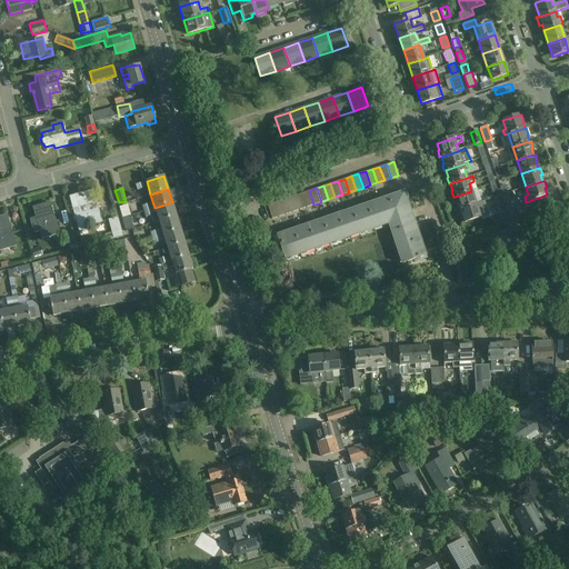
[(88,231),(87,226),(102,221),(93,190),(69,197),(79,233),(88,231)]
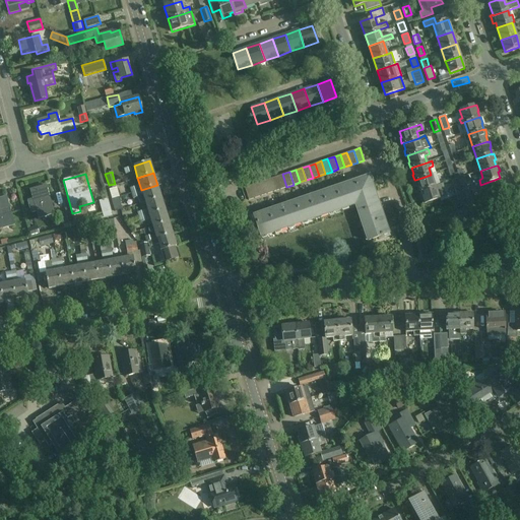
[(276,177),(280,189),(286,187),(282,174),(276,177)]
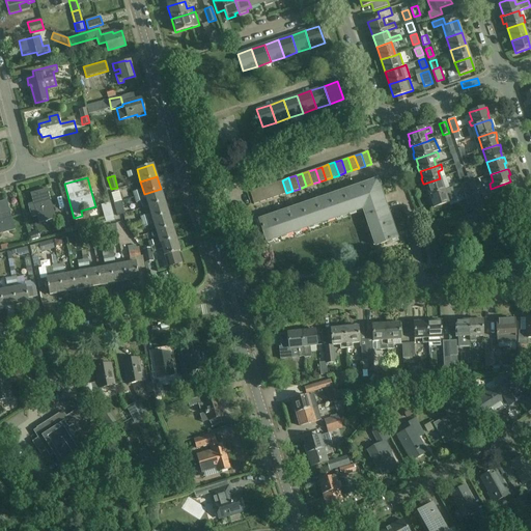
[(397,238),(376,178),(258,219),(267,242),(362,208),(374,246),(397,238)]
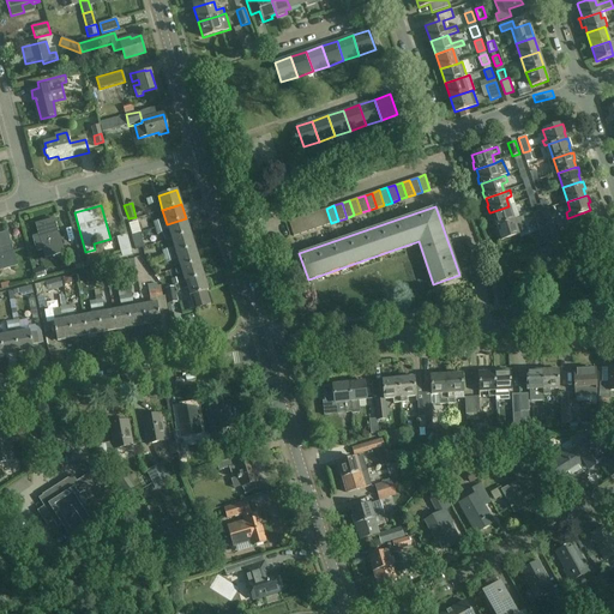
[(509,206),(491,212),(493,220),(492,220),(494,227),(495,226),(513,220),(509,206)]
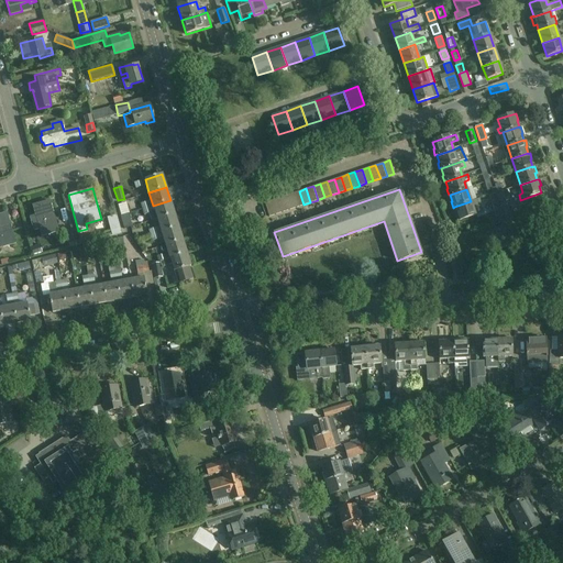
[(304,205),(299,191),(293,194),(297,207),(304,205)]
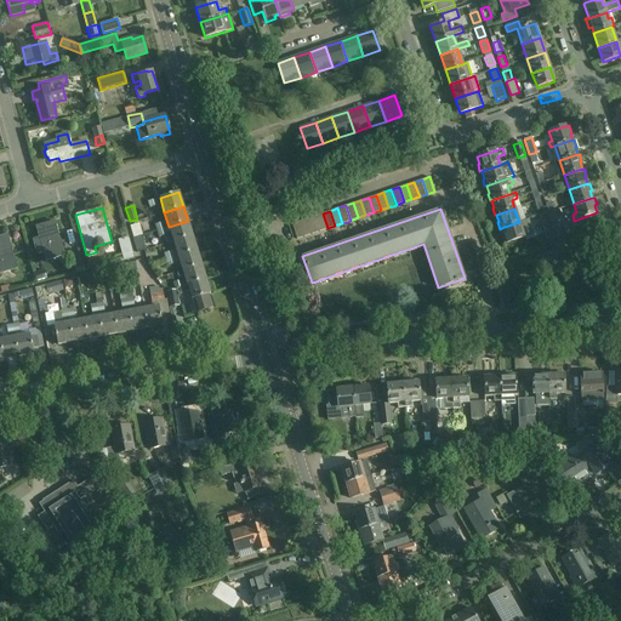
[(554,211),(548,212),(548,214),(547,214),(552,228),(559,226),(557,221),(554,211)]
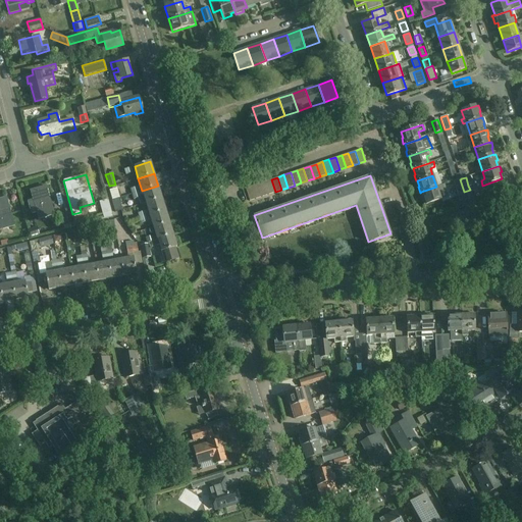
[(268,194),(275,192),(271,179),(264,181),(268,194)]
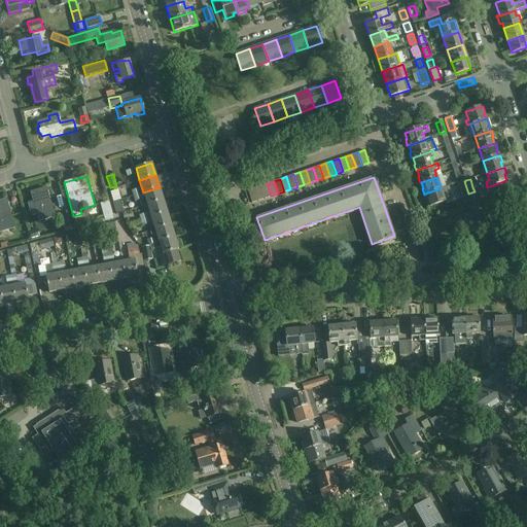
[(468,194),(464,181),(458,183),(462,196),(468,194)]
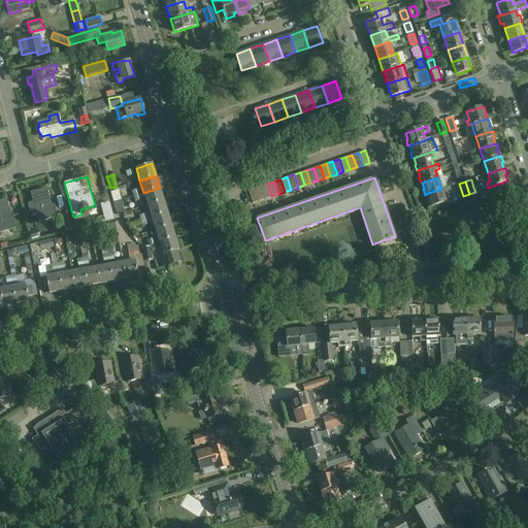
[(265,198),(271,196),(267,184),(261,186),(265,198)]
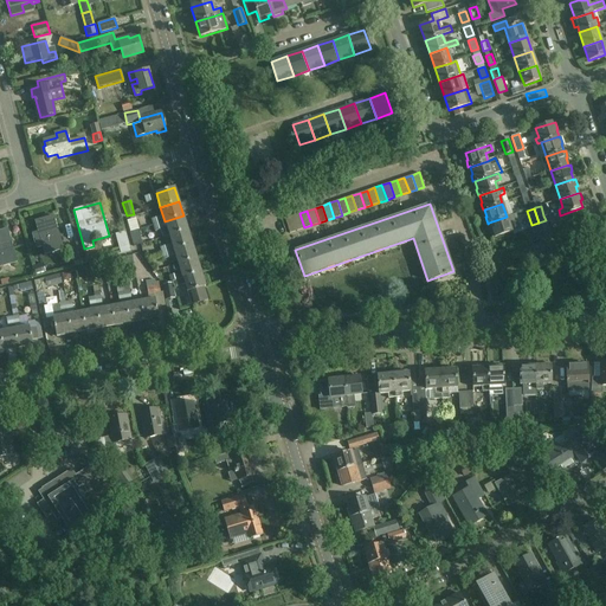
[(292,216),(297,230),(304,227),(300,213),(292,216)]
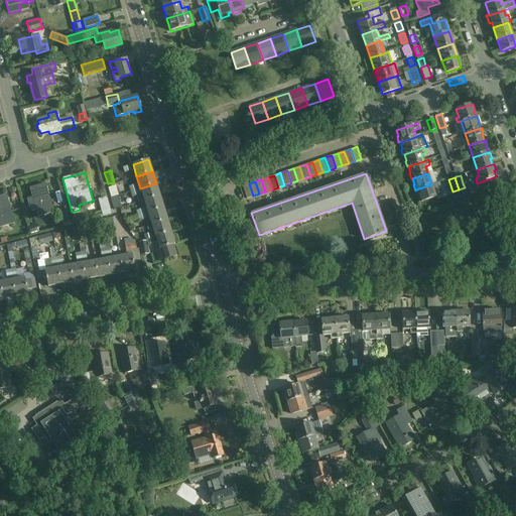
[(431,184),(416,189),(418,197),(417,197),(419,203),(443,195),(439,182),(431,184)]
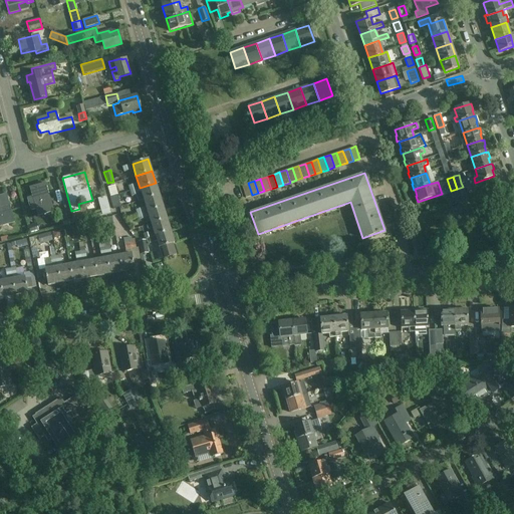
[(29,188),(32,197),(27,198),(31,211),(35,209),(37,216),(53,211),(45,183),(29,188)]
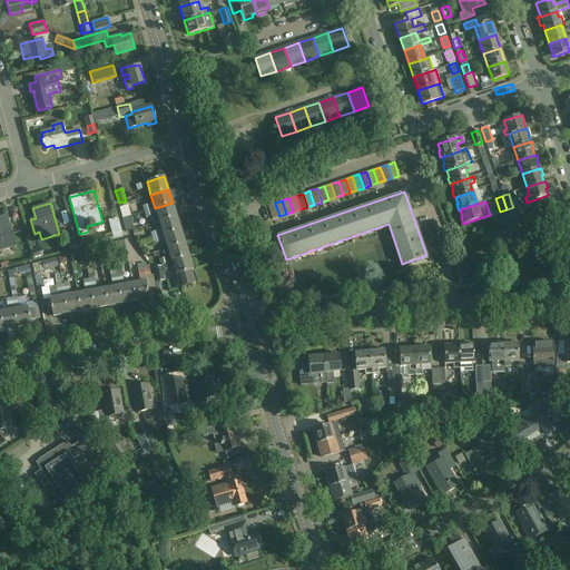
[(154,224),(159,222),(176,216),(173,203),(155,208),(157,213),(153,214),(153,215),(150,216),(154,224)]
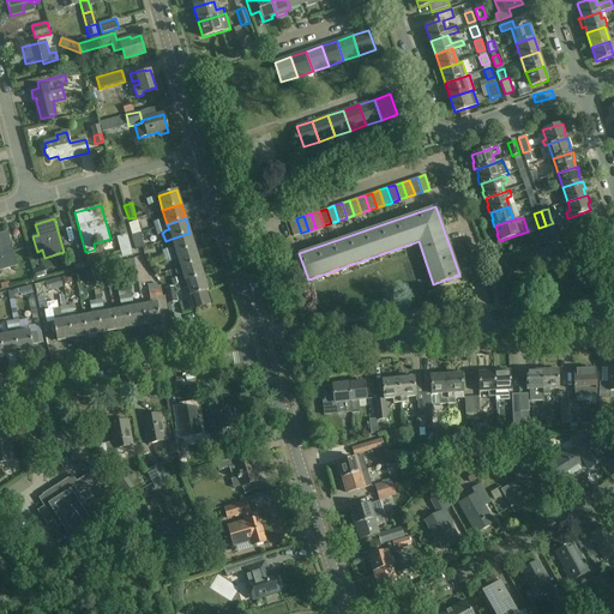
[(301,233),(296,218),(288,221),(293,236),(301,233)]
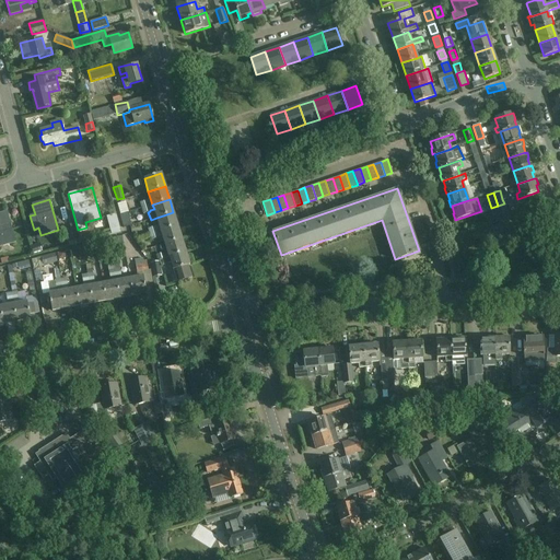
[(156,218),(161,231),(177,225),(173,212),(156,218)]
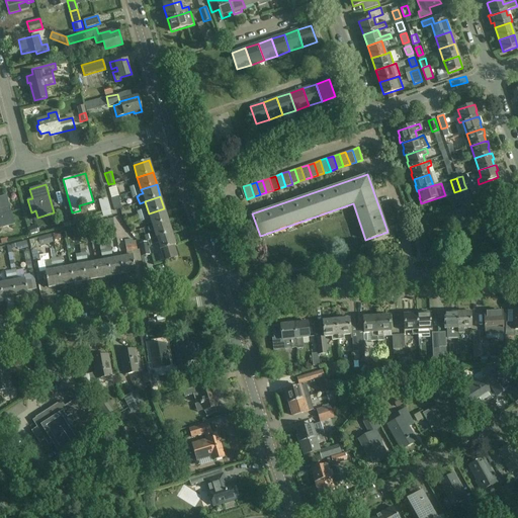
[(0,228),(14,224),(10,211),(9,211),(8,206),(9,206),(7,198),(0,199),(0,228)]
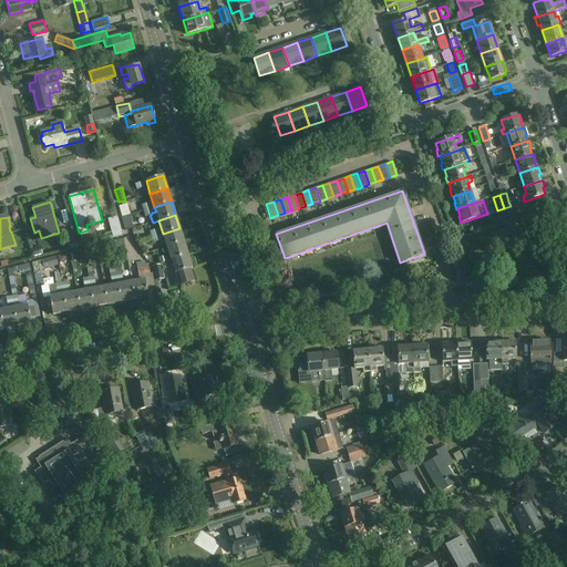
[(117,217),(109,219),(113,237),(123,235),(117,217)]
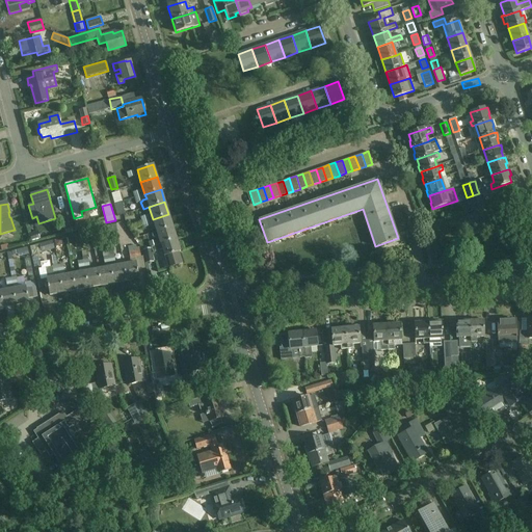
[(173,227),(168,214),(153,219),(157,232),(173,227)]
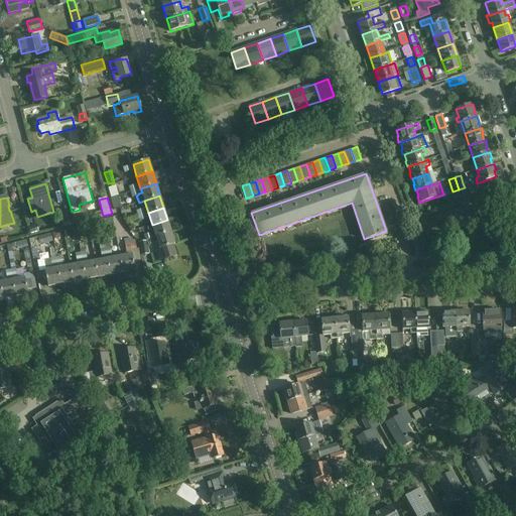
[(61,223),(69,221),(65,209),(58,211),(61,223)]
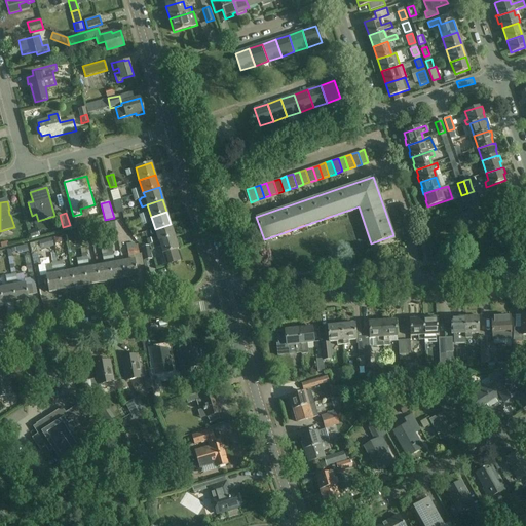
[(85,233),(83,223),(73,226),(75,236),(85,233)]
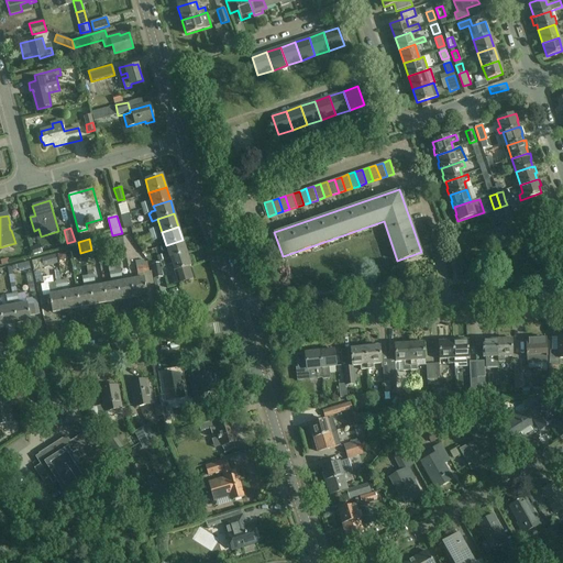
[(187,253),(183,240),(166,245),(168,252),(165,253),(164,252),(150,256),(152,264),(159,262),(187,253)]
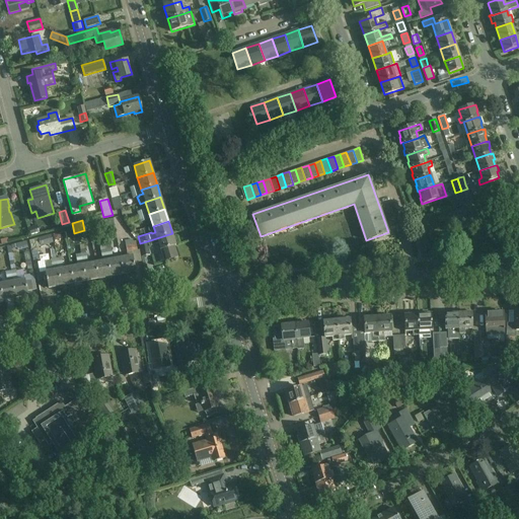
[(176,245),(172,233),(147,241),(149,246),(158,243),(160,250),(162,250),(166,261),(163,262),(164,263),(177,257),(174,246),(176,245)]
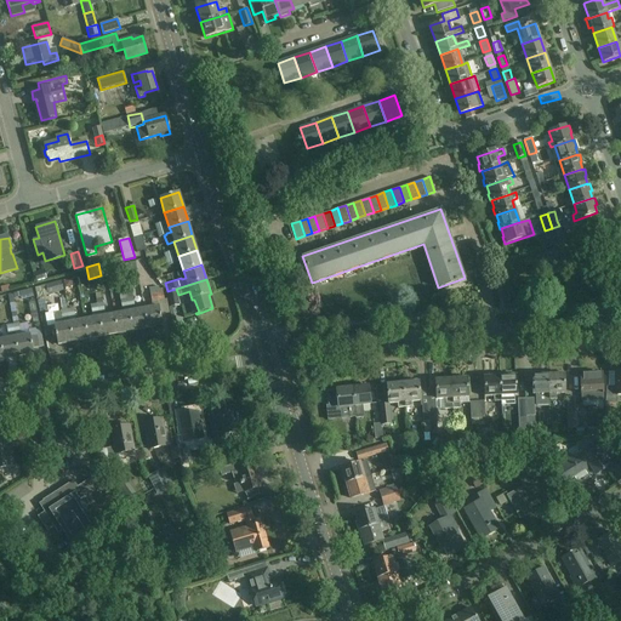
[(63,291),(61,281),(35,288),(38,297),(63,291)]
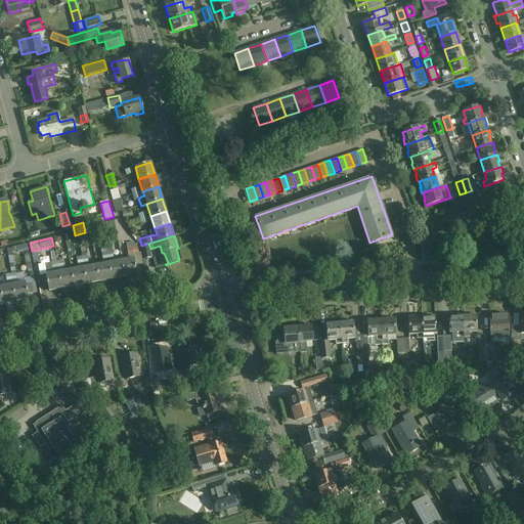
[(134,238),(123,243),(125,248),(136,244),(134,238)]
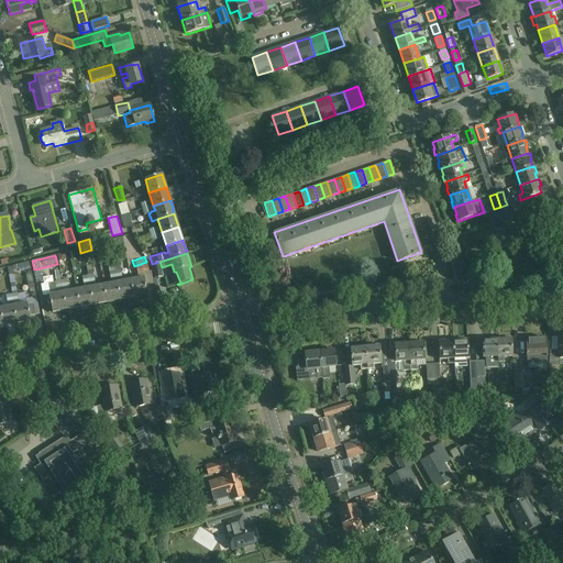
[(161,263),(152,264),(154,278),(163,277),(161,263)]
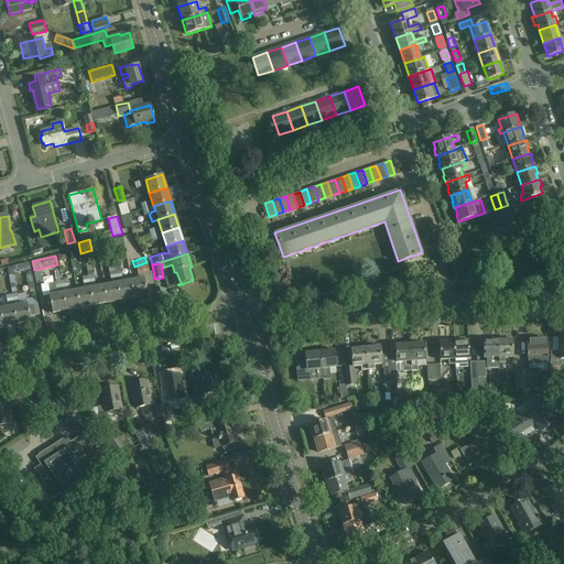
[(138,274),(149,272),(148,266),(136,268),(138,274)]
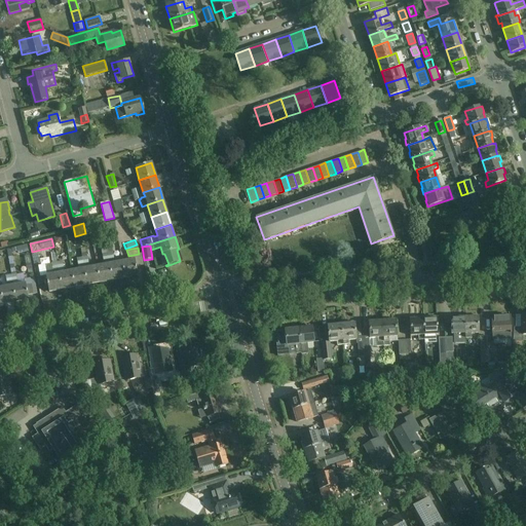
[(121,262),(124,278),(138,275),(135,259),(121,262)]
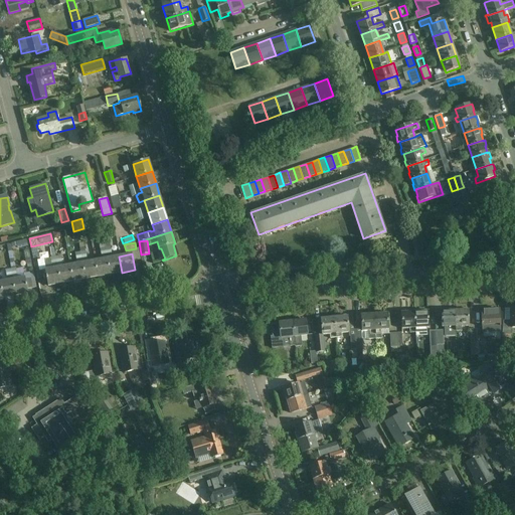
[(107,259),(110,275),(122,273),(119,256),(107,259)]
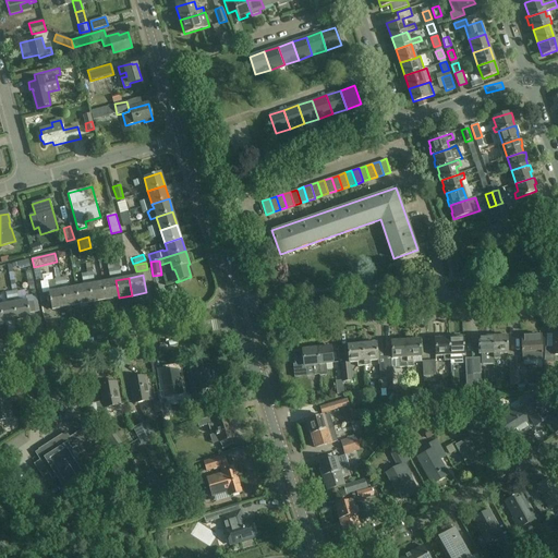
[(102,282),(106,300),(119,298),(116,280),(102,282)]
